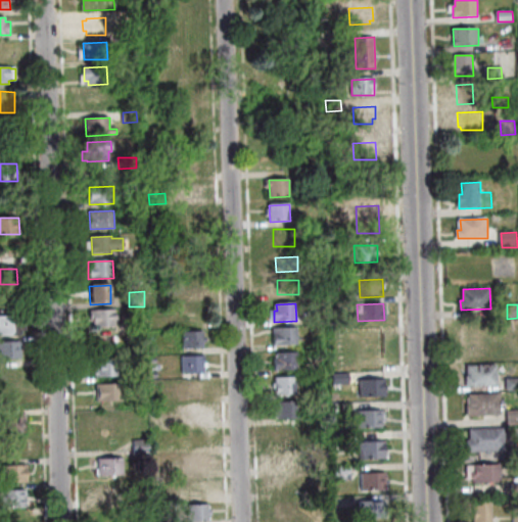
[(114,311),(115,327),(94,328),(93,311),(114,311)]
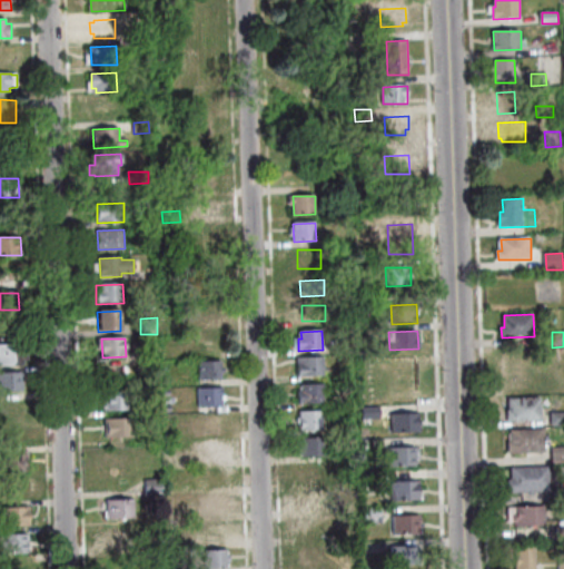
[(0,365),(0,345),(25,345),(26,365),(0,365)]
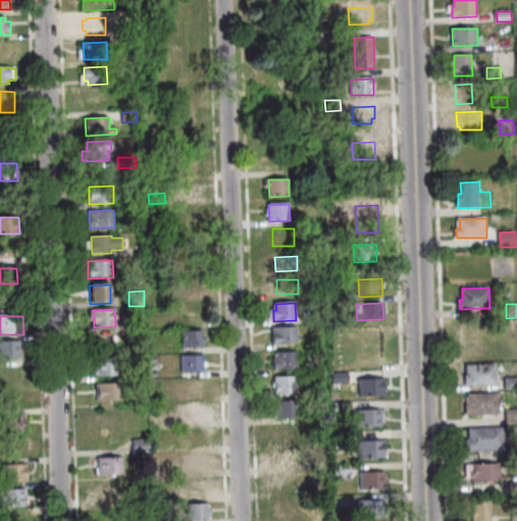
[(368,325),(368,342),(386,342),(386,325),(368,325)]
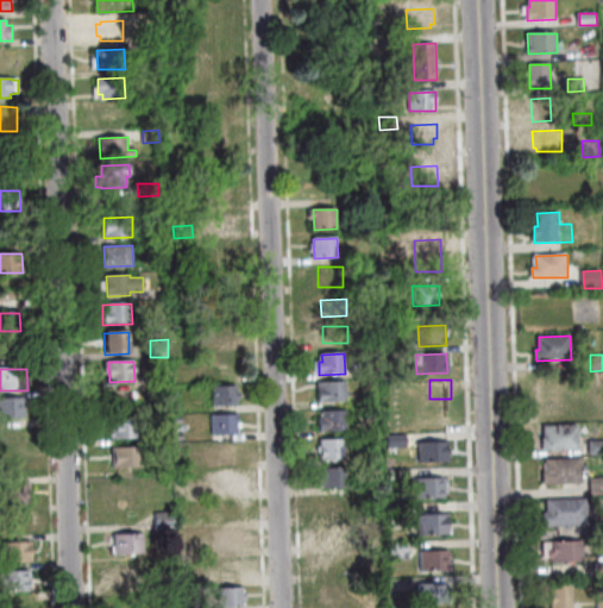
[(571,411),(571,380),(546,380),(546,411),(571,411)]
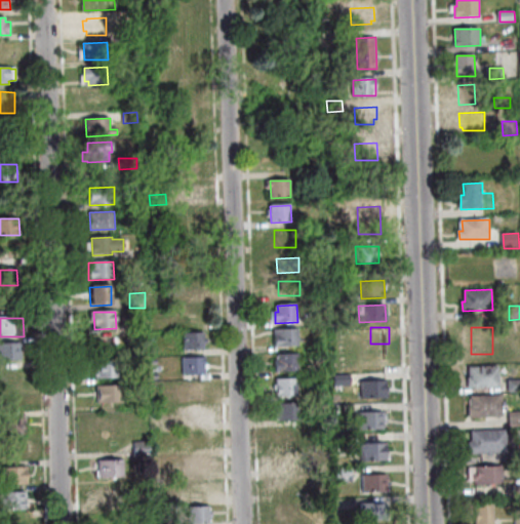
[(298,329),(298,346),(275,347),(275,330),(298,329)]
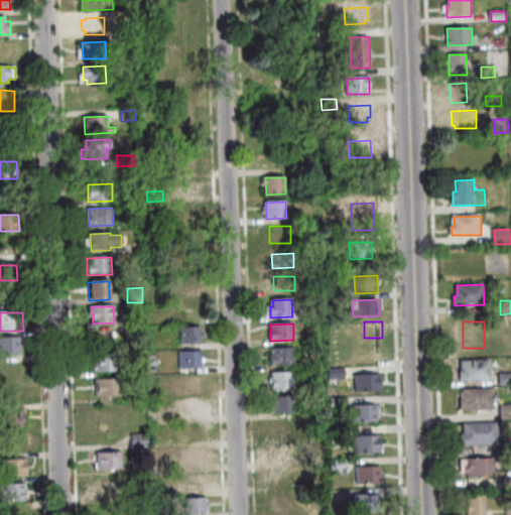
[(181,345),(181,328),(201,328),(202,344),(181,345)]
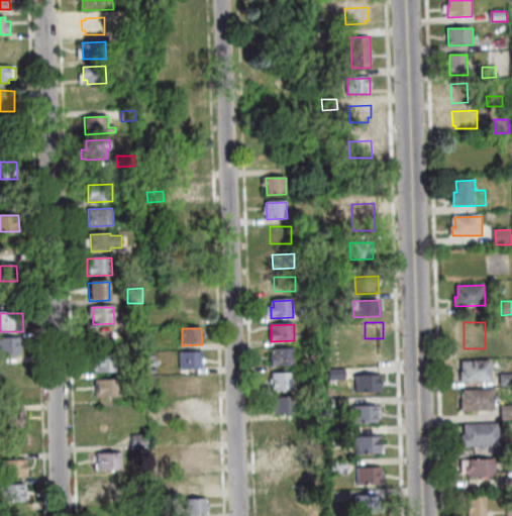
[(22,354),(0,354),(0,337),(21,337),(22,354)]
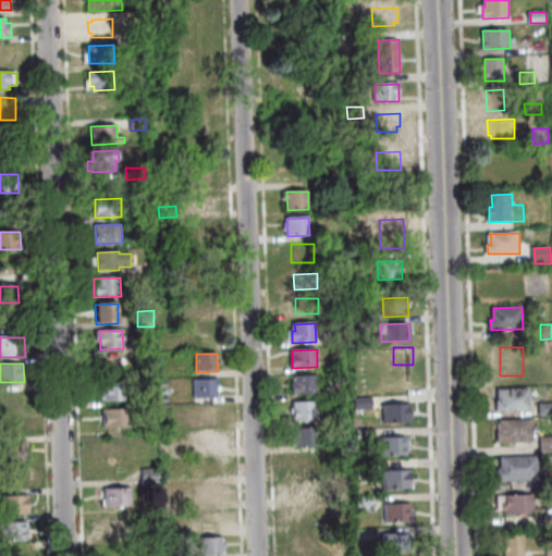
[(413,388),(413,369),(389,369),(389,388),(413,388)]
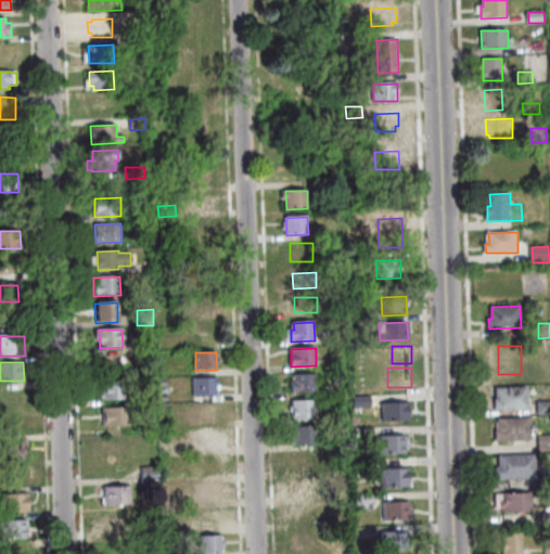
[(295,375),(316,374),(317,393),(292,393),(291,382),(295,382),(295,375)]
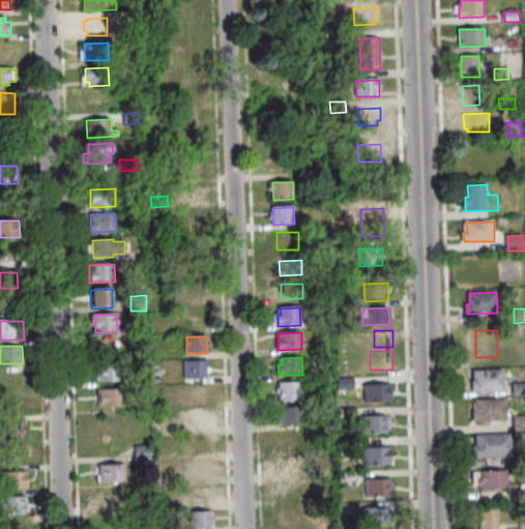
[(207,378),(185,379),(185,362),(206,361),(207,378)]
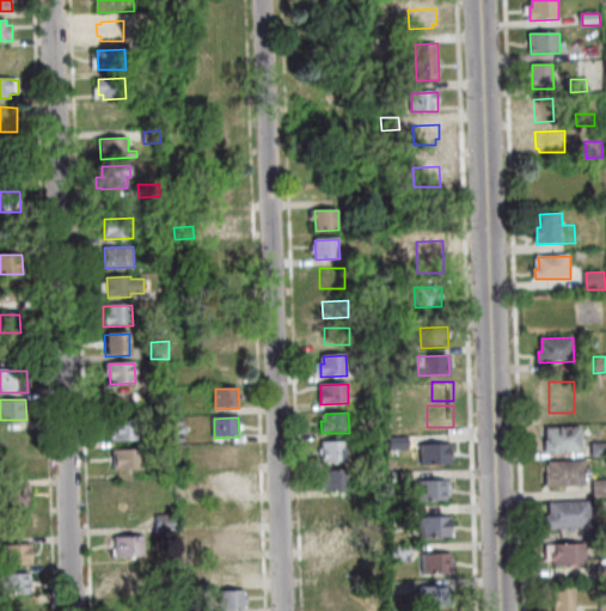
[(112,422),(140,421),(141,440),(114,441),(112,422)]
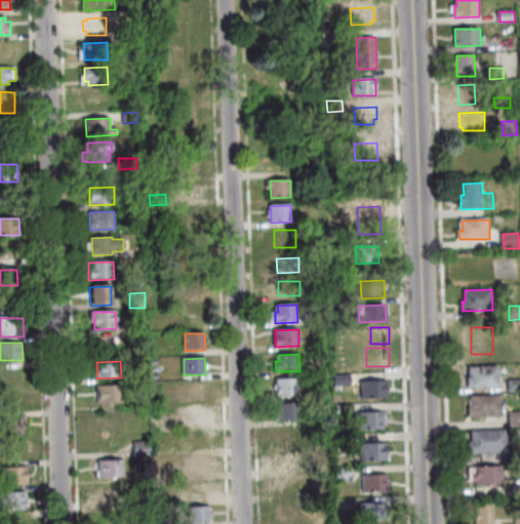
[(500,366),(501,387),(470,388),(469,378),(470,378),(470,367),(500,366)]
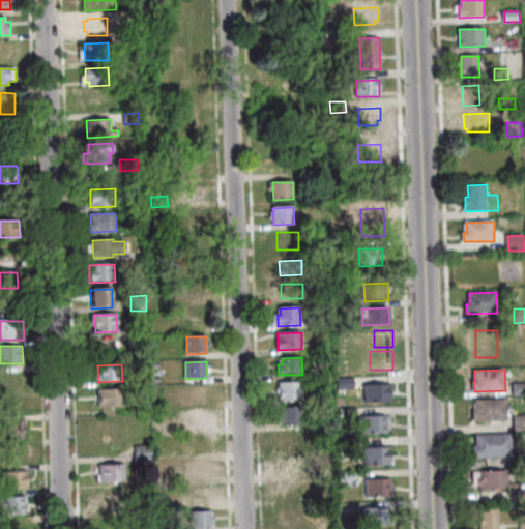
[(355,388),(340,389),(340,379),(355,379),(355,388)]
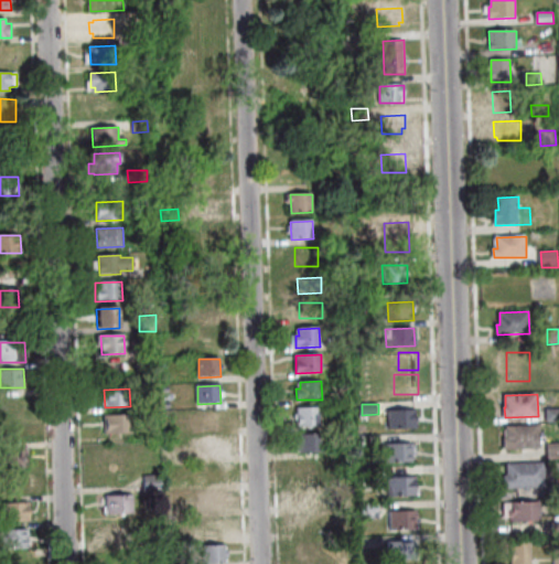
[(320,407),(321,426),(299,426),(299,408),(320,407)]
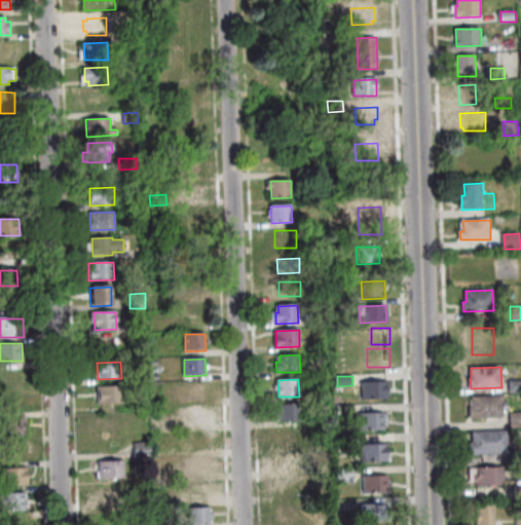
[(363,400),(363,382),(387,381),(387,399),(363,400)]
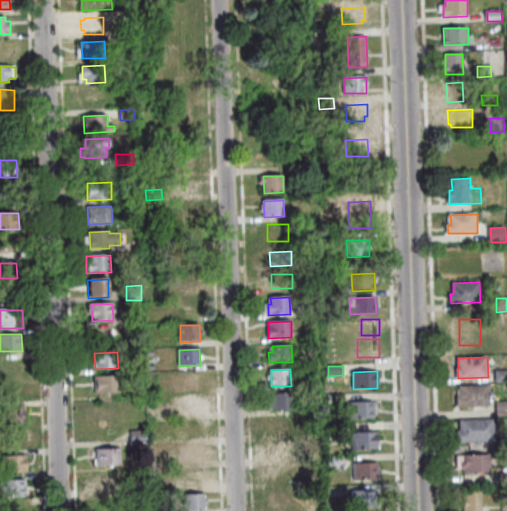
[(496,371),(506,371),(506,382),(497,382),(496,371)]
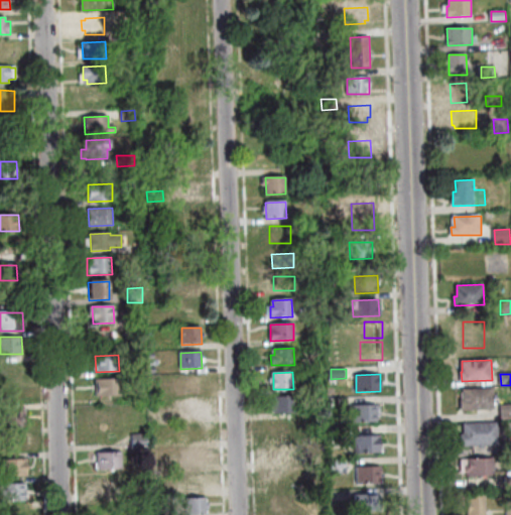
[(206,375),(182,375),(182,392),(206,392),(206,375)]
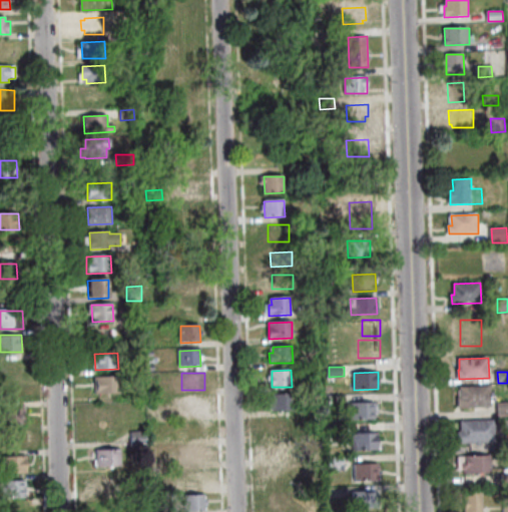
[(120,377),(120,394),(96,395),(96,378),(120,377)]
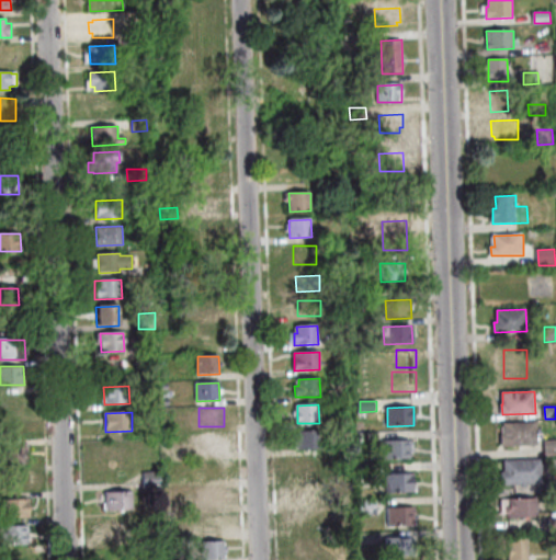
[(505,424),(539,423),(539,445),(502,446),(502,436),(505,436),(505,424)]
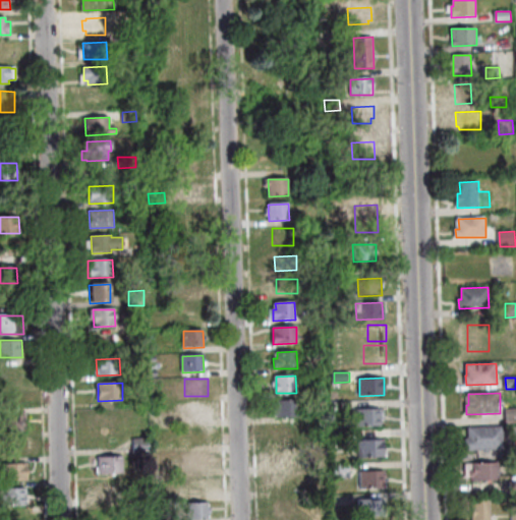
[(341,401),(333,402),(333,395),(341,394),(341,401)]
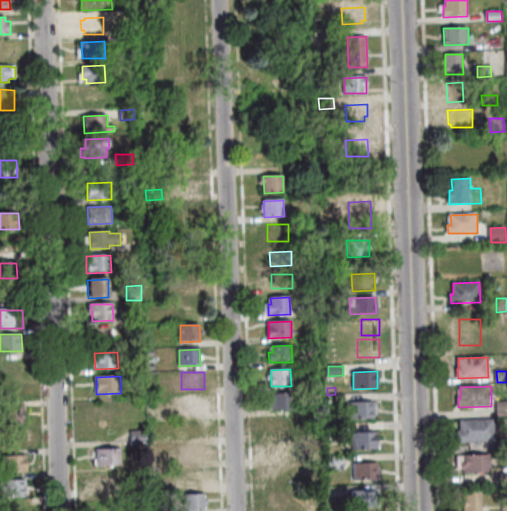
[(272,394),(293,393),(294,410),(273,411),(272,394)]
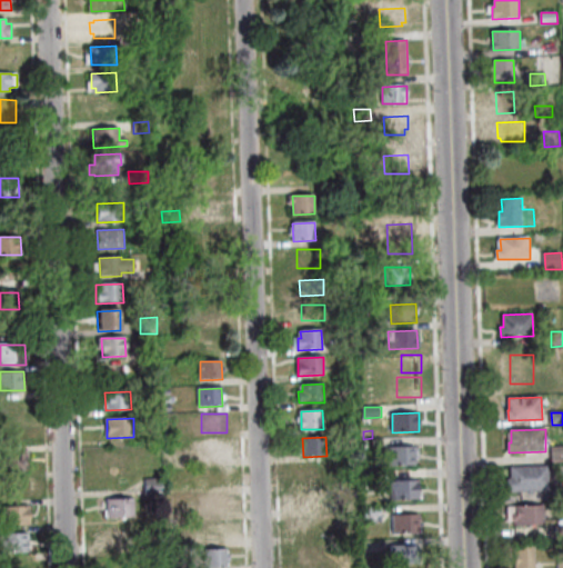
[(383,449),(365,450),(365,440),(382,439),(383,449)]
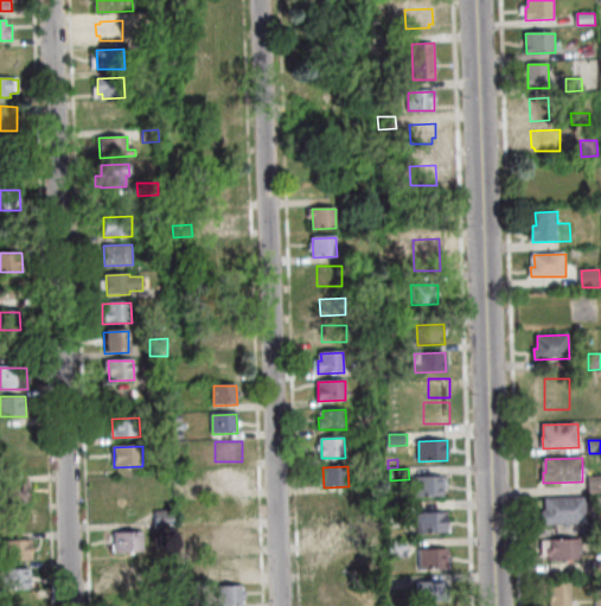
[(215,491),(215,472),(238,471),(240,491),(215,491)]
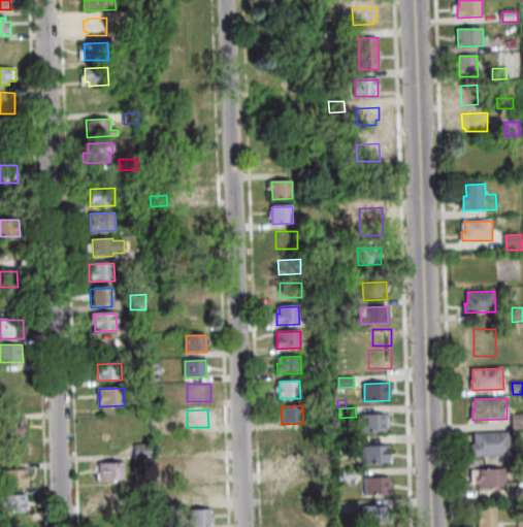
[(362,432),(361,416),(387,415),(388,431),(362,432)]
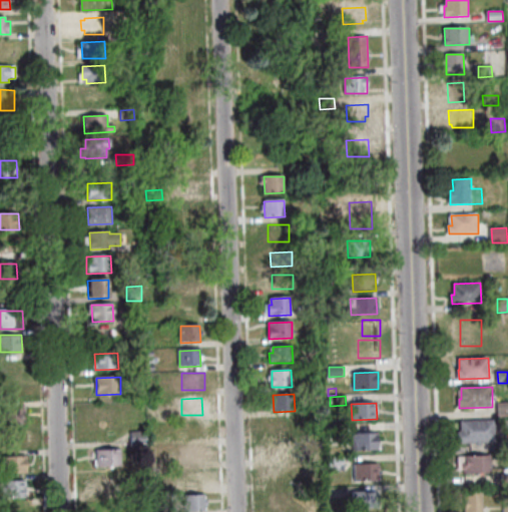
[(499,403),(507,403),(507,417),(499,417),(499,403)]
